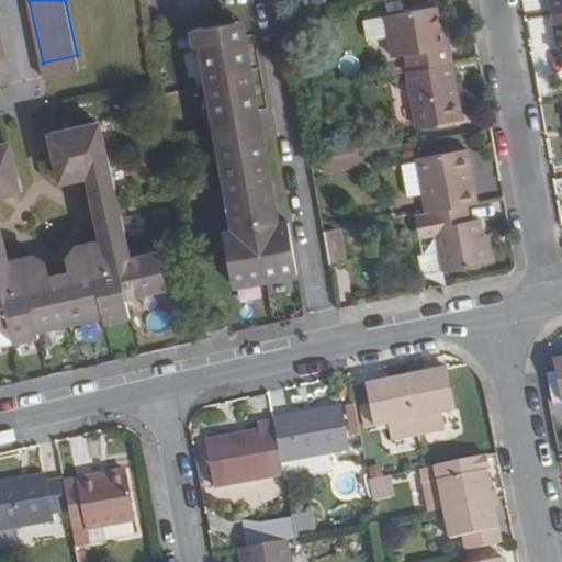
[(561,0),(551,0),(553,14),(561,12),(561,0)]
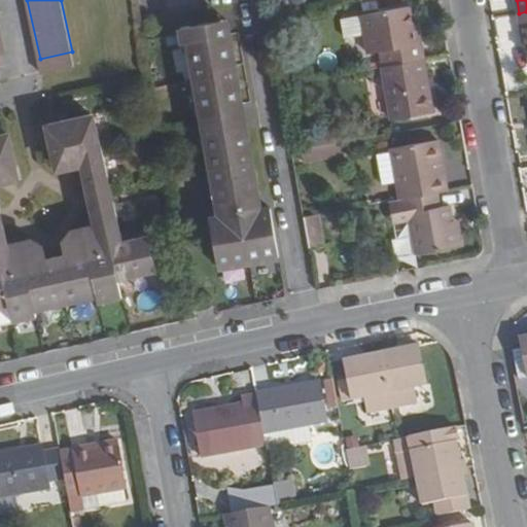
[(367,55),(382,51),(385,66),(426,60),(423,42),(416,43),(414,27),(411,7),(361,18),(361,19),(364,36),(367,55)]
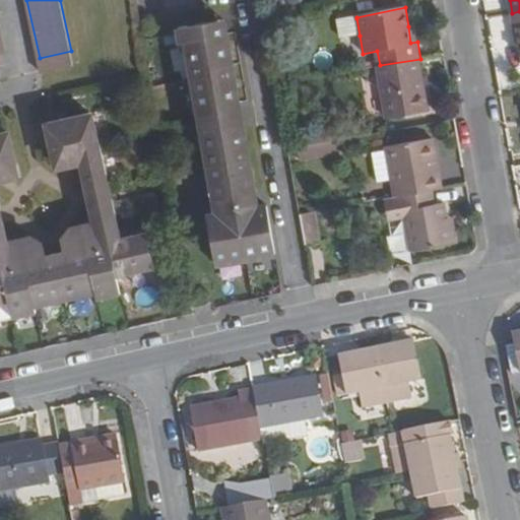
[(360,36),(356,18),(338,21),(341,39),(360,36)]
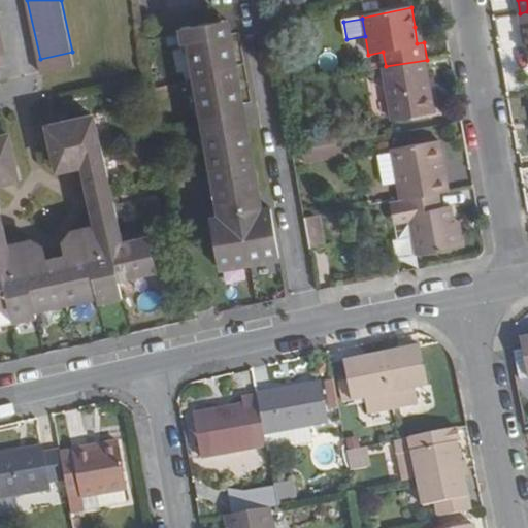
[(263,207),(250,135),(229,24),(184,32),(185,42),(190,42),(220,216),(211,217),(222,269),(282,259),(271,206),(263,207)]
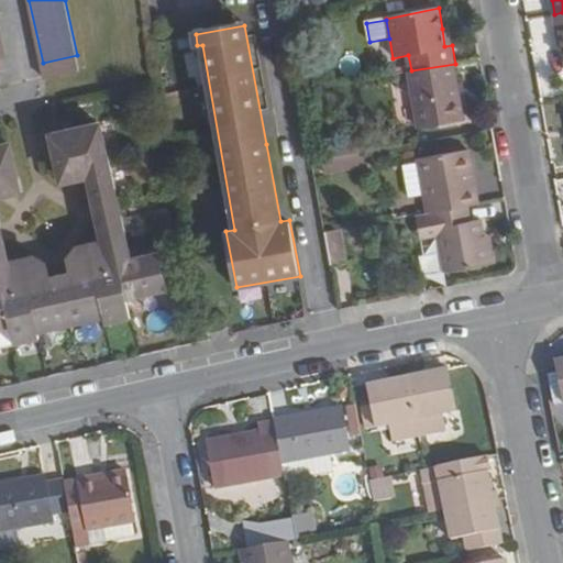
[(449,28),(442,29),(444,46),(452,45),(449,28)]
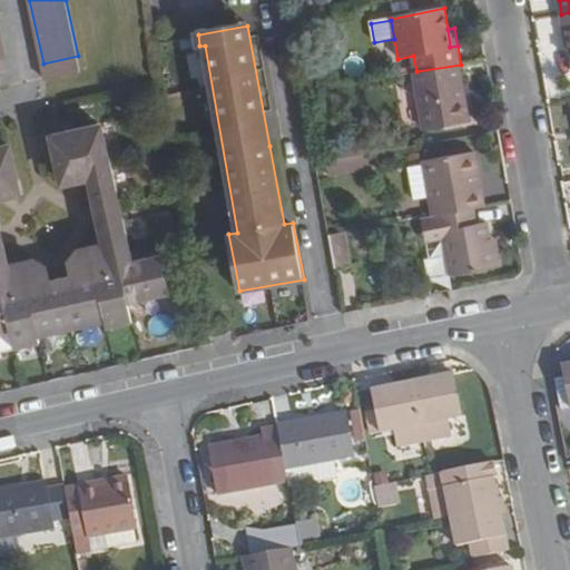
[(425,130),(470,123),(461,65),(416,71),(414,72),(425,130)]
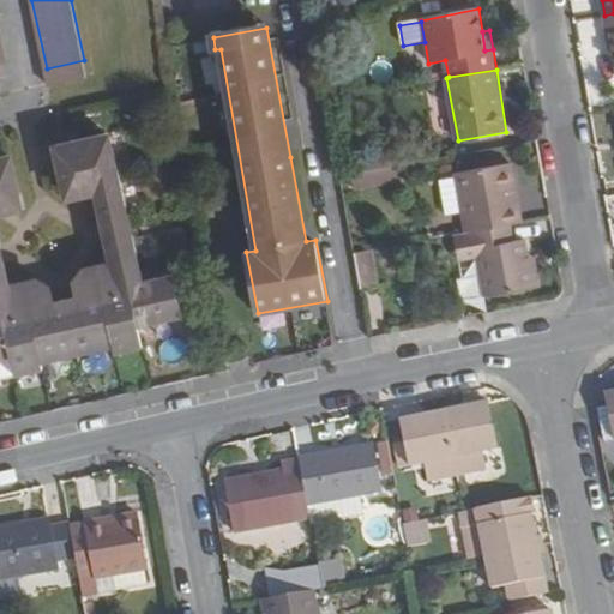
[(109,228),(116,275),(67,283),(78,341),(114,335),(115,342),(143,337),(139,315),(184,308),(176,264),(145,269),(138,223),(136,222),(133,206),(134,206),(126,157),(121,158),(114,119),(66,127),(72,168),(100,162),(107,211),(108,211),(112,227),(109,228)]
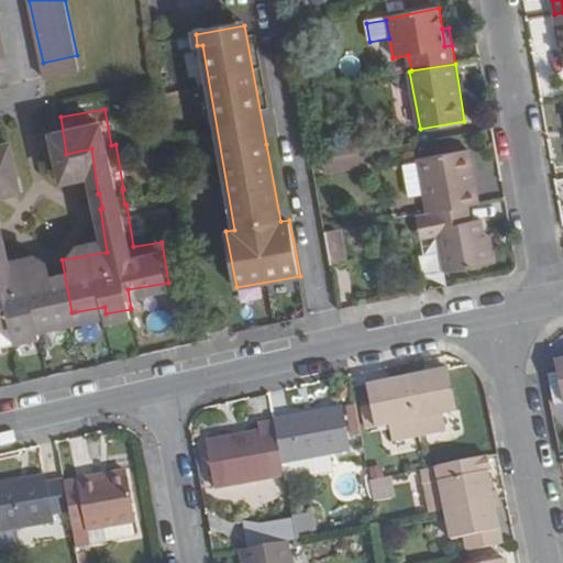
[(0,209),(4,209),(3,202),(0,180),(0,165),(20,162),(13,125),(0,128),(0,209)]
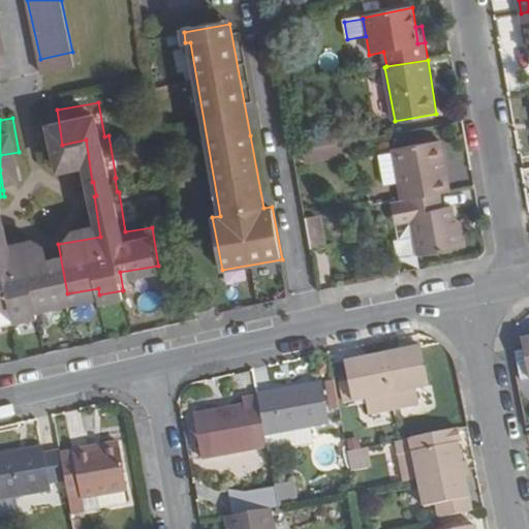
[(331,129),(290,136),(292,151),(334,145),(331,129)]
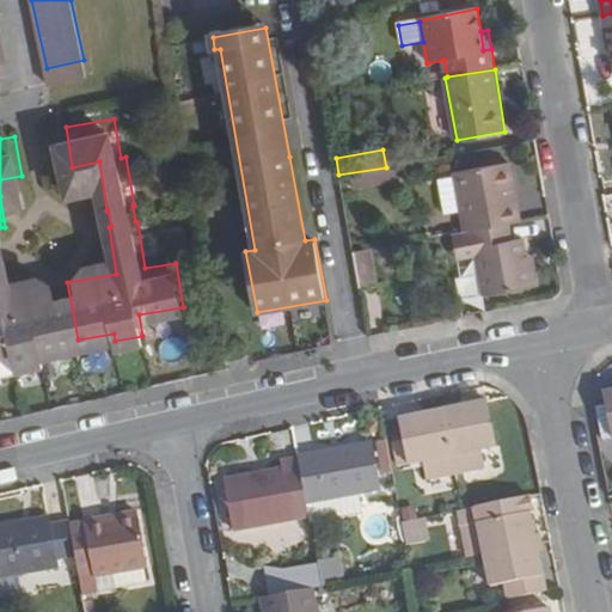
[(510,165),(456,173),(465,232),(472,231),(509,225),(521,222),(510,165)]
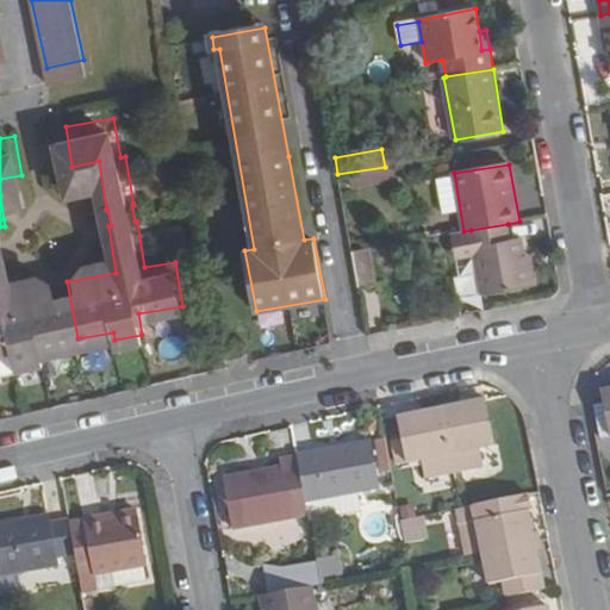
[(385,167),(337,174),(341,192),(388,184),(385,167)]
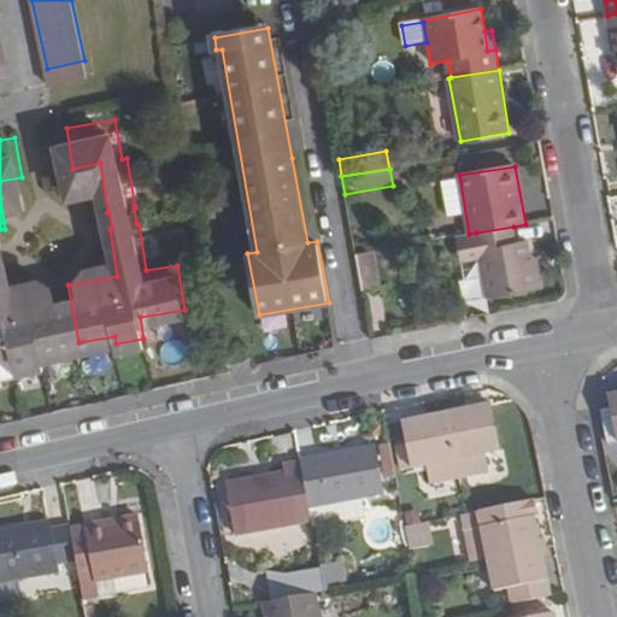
[(513,227),(476,233),(469,234),(456,236),(458,254),(479,250),(480,256),(488,299),(538,291),(533,259),(529,240),(516,242),(513,227)]
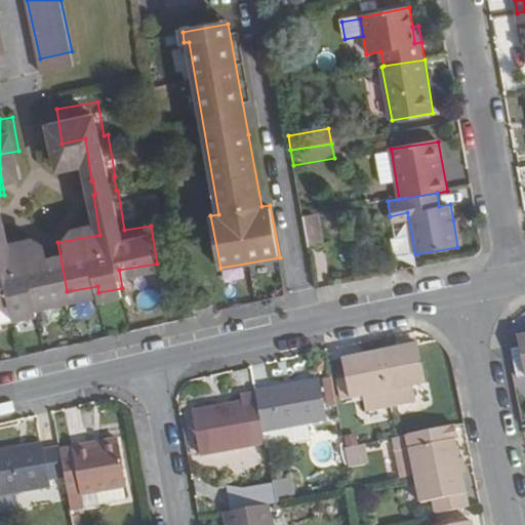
[(36,304),(36,297),(67,291),(57,242),(14,249),(7,209),(0,210),(0,291),(9,290),(12,309),(36,304)]
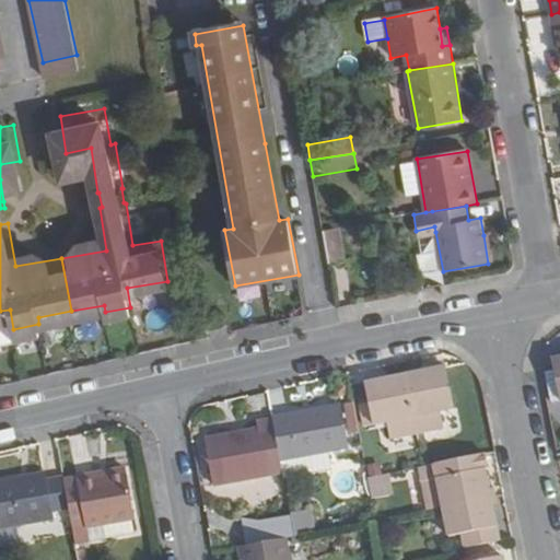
[(434,226),(416,231),(417,236),(435,232),(434,226)]
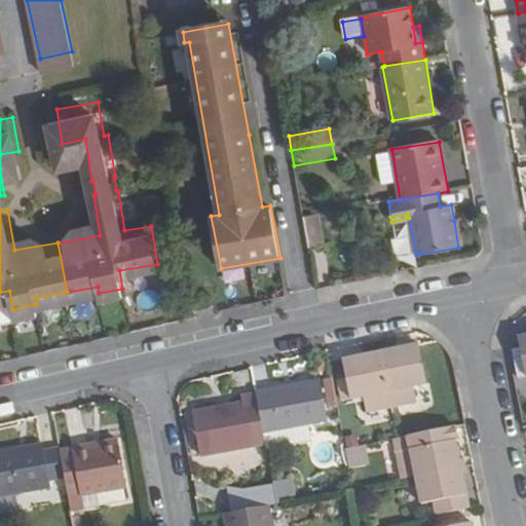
[(310,247),(325,245),(320,215),(305,219),(310,247)]
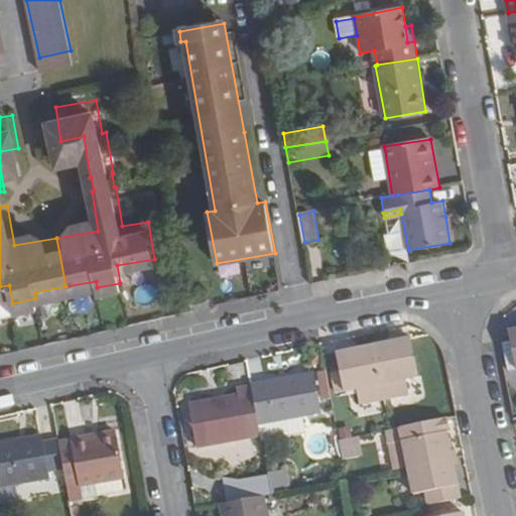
[(450,216),(445,217),(449,243),(455,242),(450,216)]
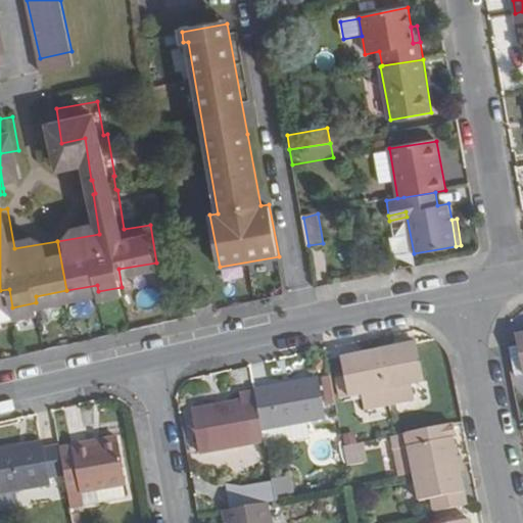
[(216,305),(212,294),(196,299),(198,310),(216,305)]
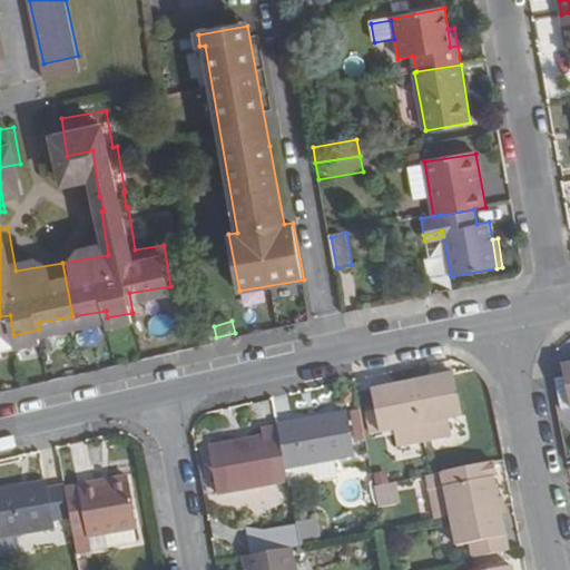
[(569,365),(560,367),(562,376),(569,410),(569,409),(569,365)]
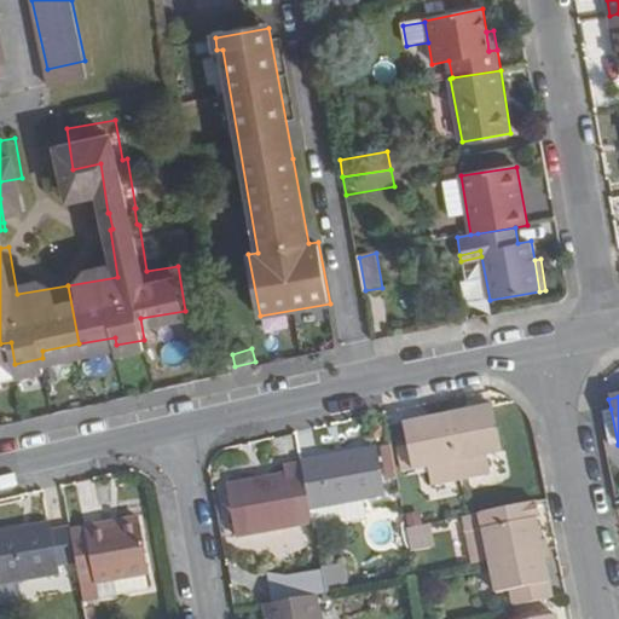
[(491,409),(447,417),(462,480),(490,475),(486,456),(501,453),(491,409)]
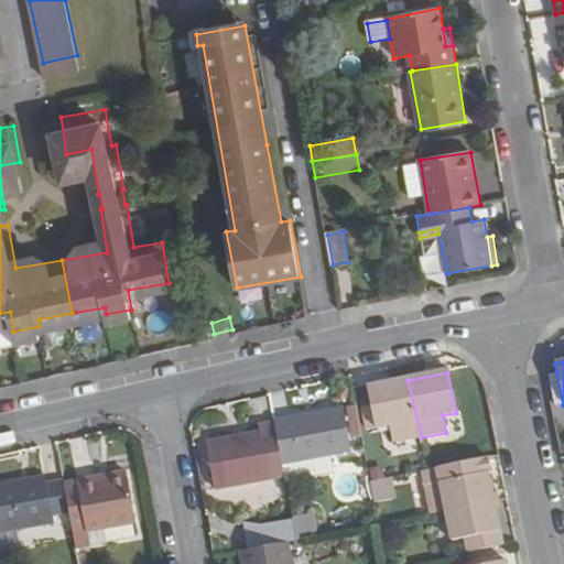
[(556,372),(548,373),(554,405),(563,405),(556,372)]
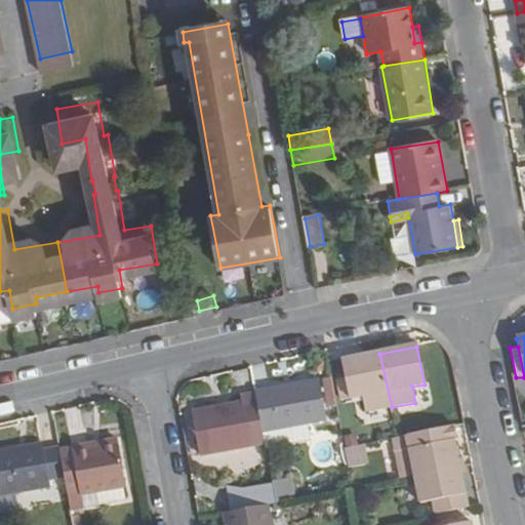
[(362,398),(365,412),(392,407),(379,354),(342,361),(347,380),(350,400),(362,398)]
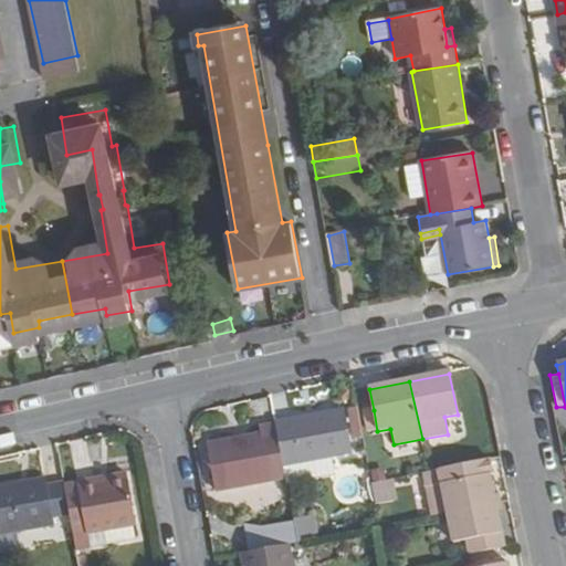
[(377,431),(374,410),(362,412),(366,435),(378,432),(377,431)]
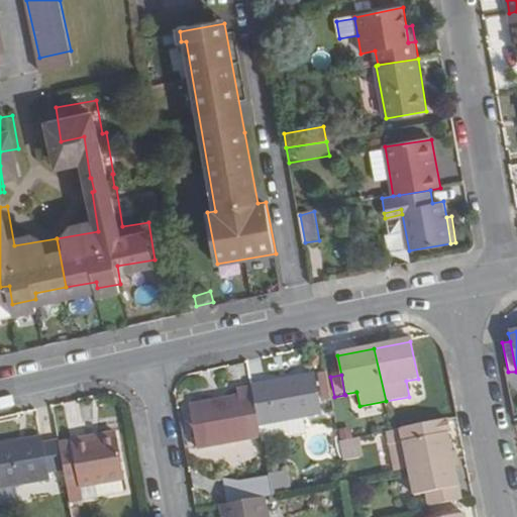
[(314,377),(251,389),(259,426),(303,418),(321,415),(314,377)]
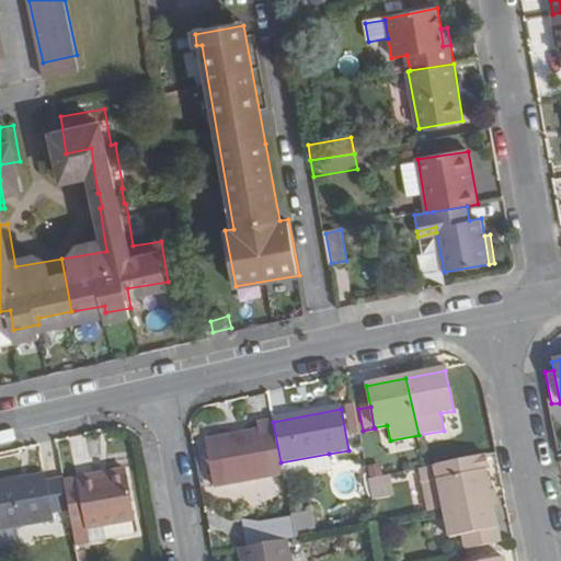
[(205,442),(215,489),(283,476),(281,462),(273,422),(273,421),(258,424),(259,432),(205,442)]
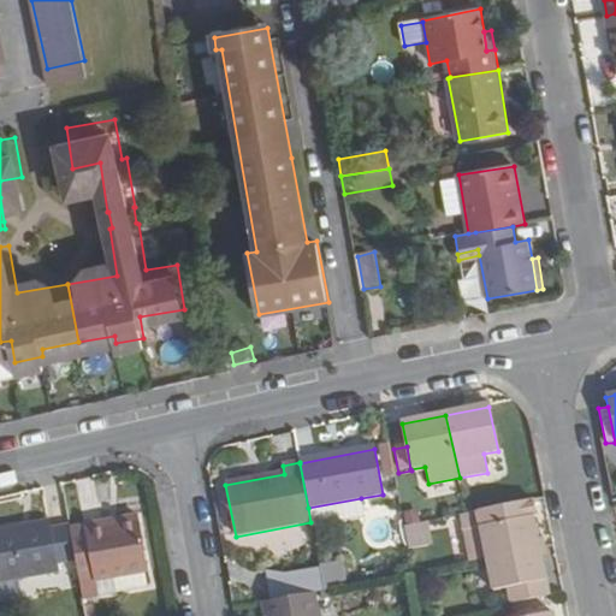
[(361,498),(308,508),(311,522),(312,528),(365,517),(361,498)]
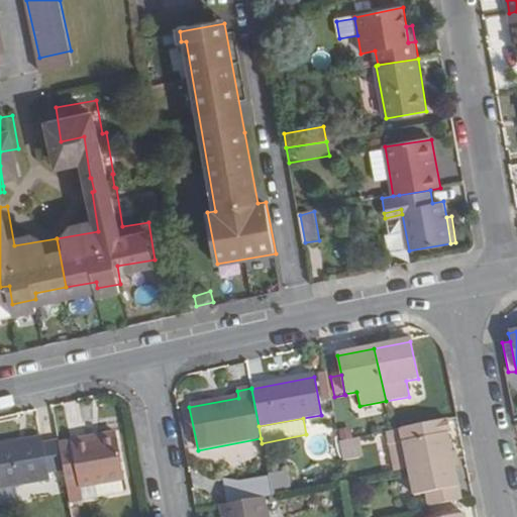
[(445,421),(412,428),(393,432),(392,432),(394,445),(388,447),(393,474),(409,472),(453,462),(445,421)]
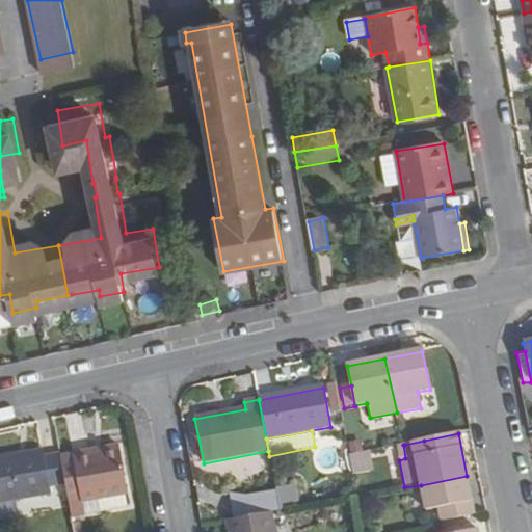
[(89,451),(73,454),(73,457),(60,459),(65,486),(69,504),(82,503),(128,495),(120,451),(118,446),(89,451)]
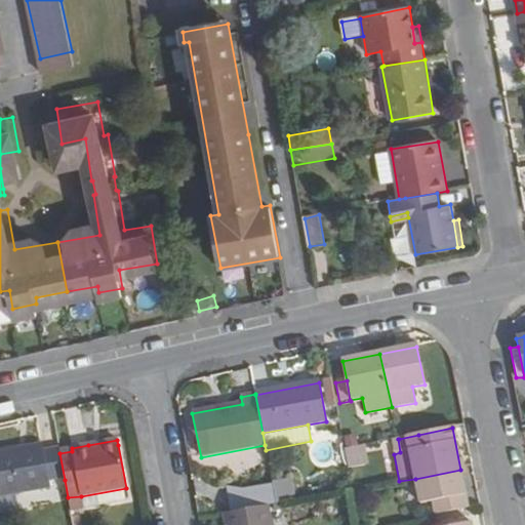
[(41,443),(15,448),(16,456),(43,451),(41,443)]
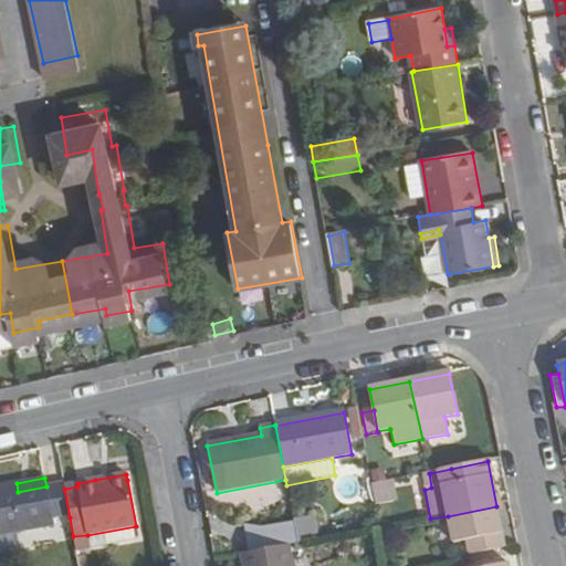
[(383,482),(371,484),(375,506),(386,504),(383,482)]
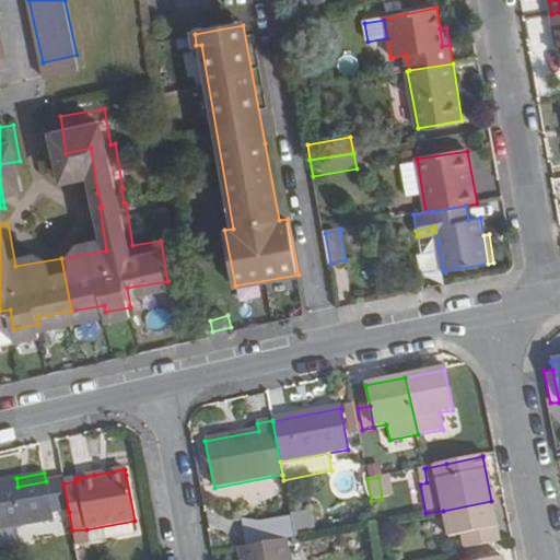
[(16,478),(0,481),(0,531),(53,521),(51,514),(69,512),(63,483),(62,478),(46,481),(18,487),(16,478)]
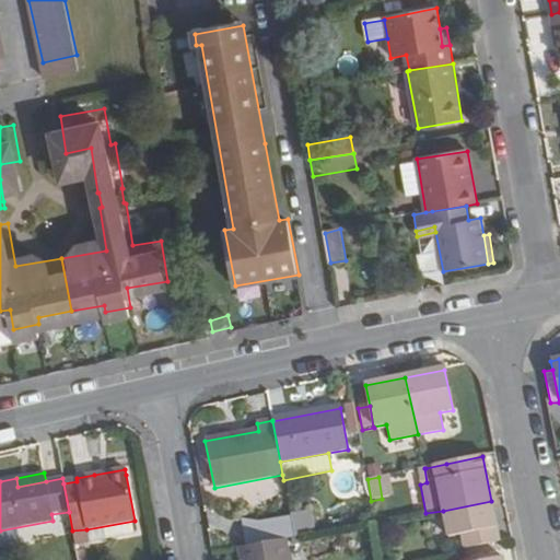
[(463,549),(499,543),(491,501),(443,511),(448,538),(461,536),(463,549)]
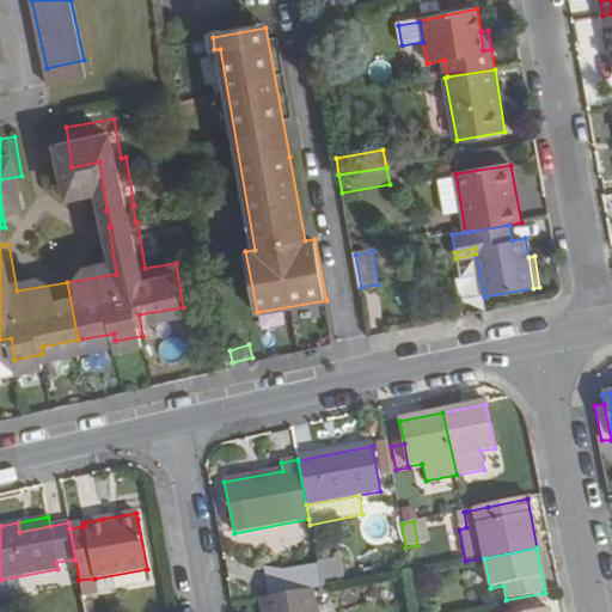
[(317,563),(317,565),(322,589),(343,586),(338,562),(338,560),(317,563)]
